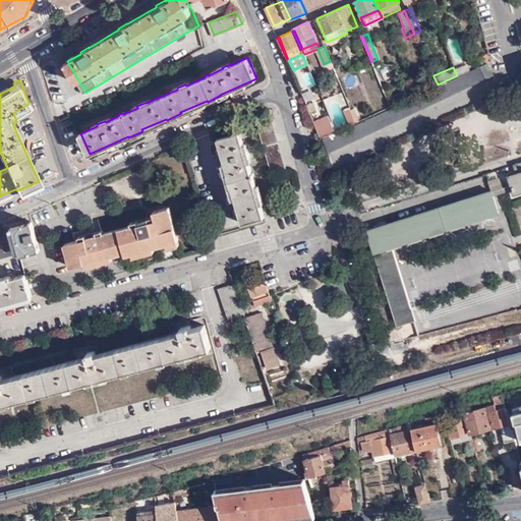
[(411,88),(388,98),(391,106),(414,95),(411,88)]
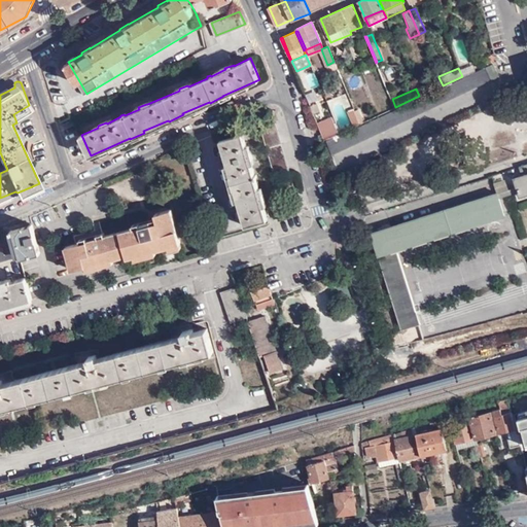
[(310,105),(314,113),(319,111),(316,102),(310,105)]
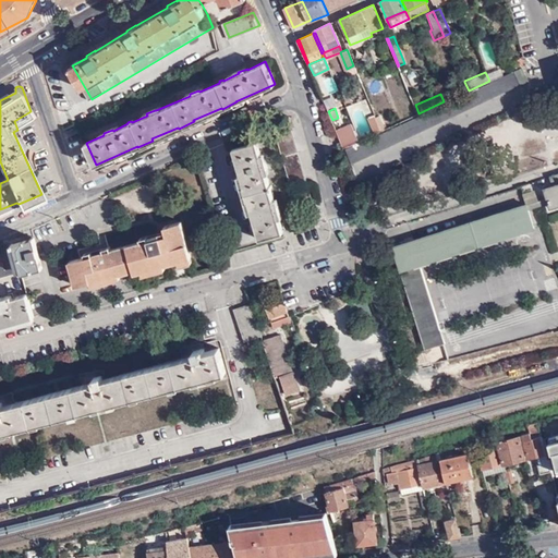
[(366,118),(373,134),(380,131),(374,118),(373,114),(366,118)]
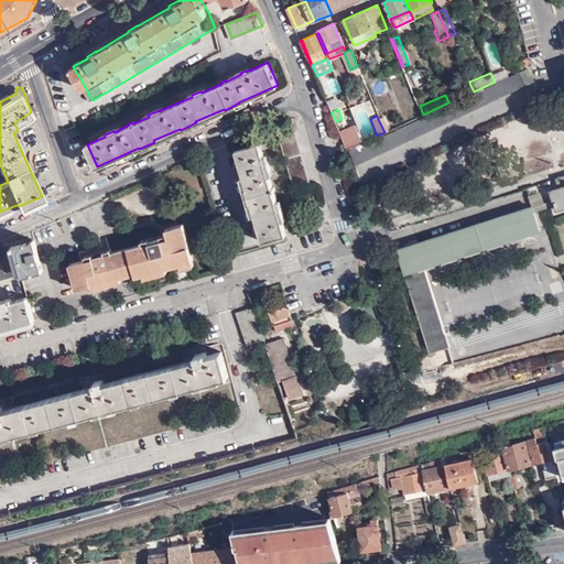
[(380,119),(387,132),(390,130),(384,116),(380,118),(380,119)]
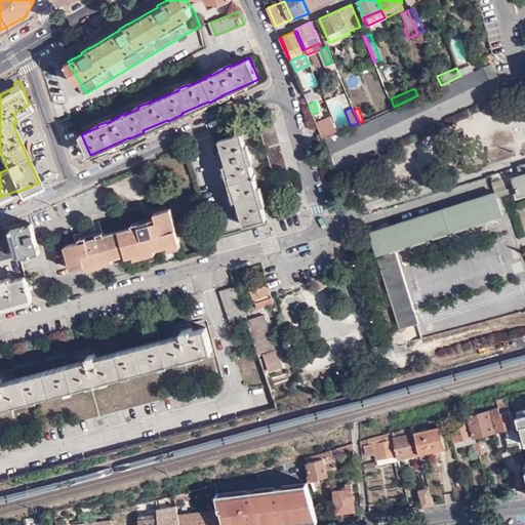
[(273,113),(258,118),(275,175),(289,171),(273,113)]
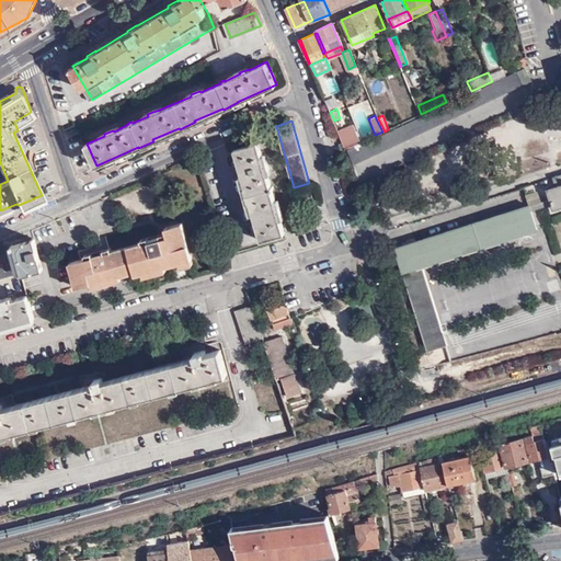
[(340,136),(342,142),(345,149),(346,148),(361,142),(353,124),(338,129),(340,136)]
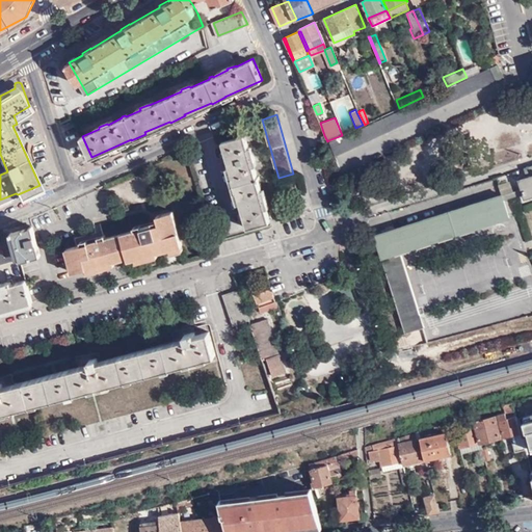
[(250,152),(245,134),(223,140),(234,176),(233,177),(238,191),(248,227),(270,220),(266,207),(269,206),(266,193),(263,194),(258,177),(259,177),(258,174),(257,174),(253,159),(256,158),(254,152),(250,152)]
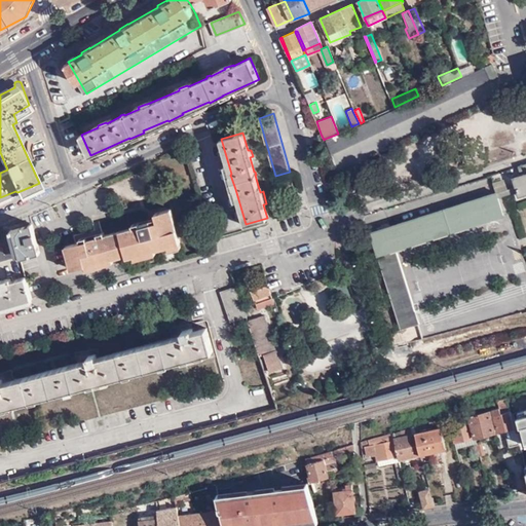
[(525,171),(521,174),(523,180),(514,182),(520,200),(525,197),(525,171)]
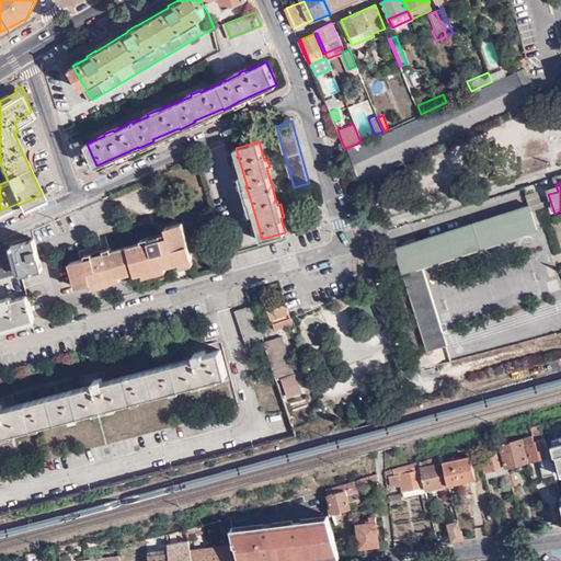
[(423,265),(539,229),(531,204),(396,247),(403,271),(423,265)]
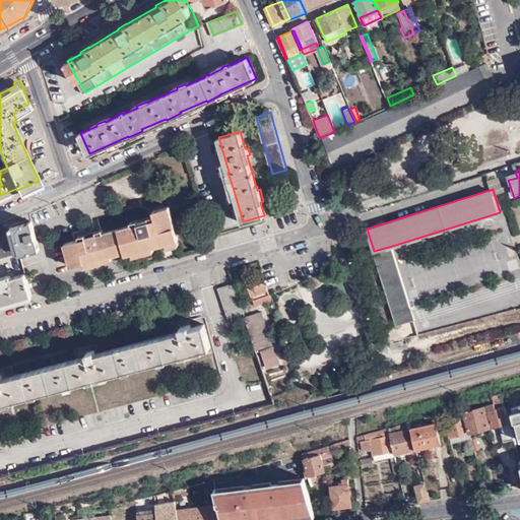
[(87,236),(87,233),(78,235),(79,238),(64,242),(71,267),(178,238),(169,204),(152,209),(153,213),(155,220),(150,221),(149,218),(137,221),(137,218),(131,220),(131,222),(104,231),(104,234),(98,235),(98,234),(87,236)]
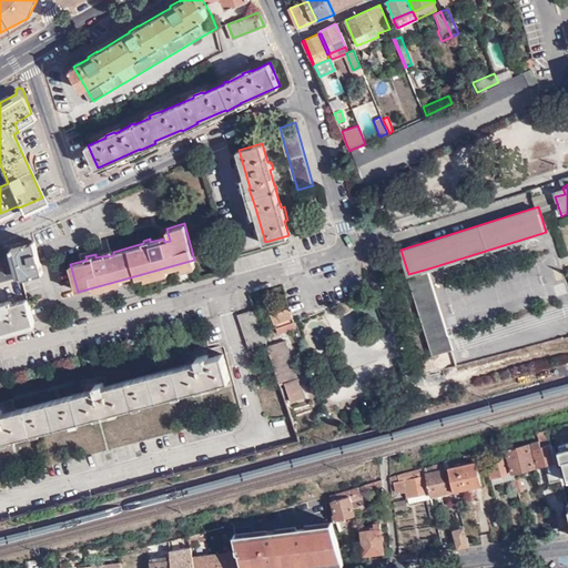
[(44,272),(36,242),(14,247),(16,250),(3,253),(10,273),(21,270),(23,276),(23,277),(44,272)]
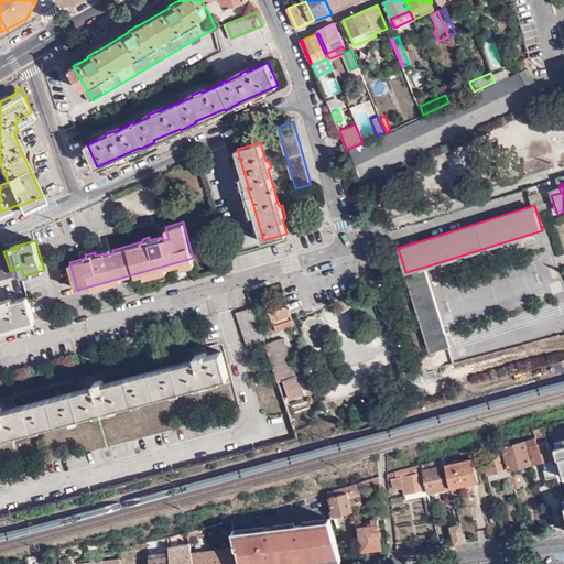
[(425,336),(445,331),(425,267),(405,272),(425,336)]
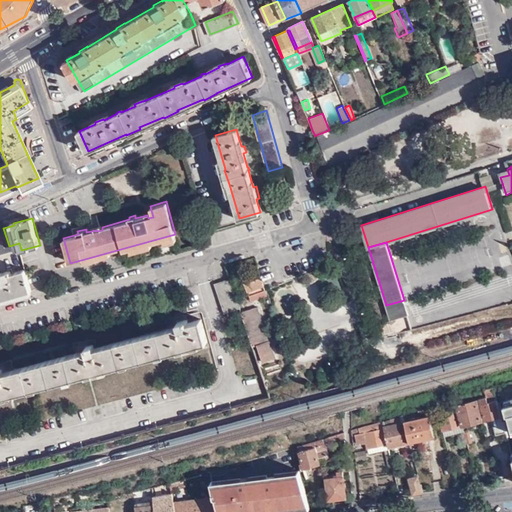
[(21,250),(21,249),(0,256),(0,278),(3,278),(3,276),(10,274),(9,270),(13,269),(14,273),(26,269),(21,250)]
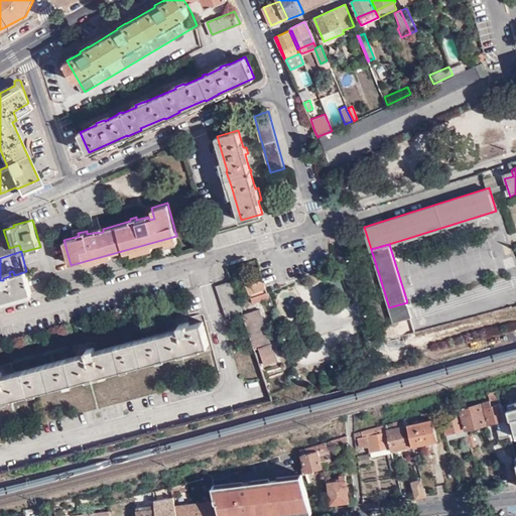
[(253,296),(268,291),(267,287),(261,267),(255,268),(245,291),(248,296),(252,294),(253,296)]
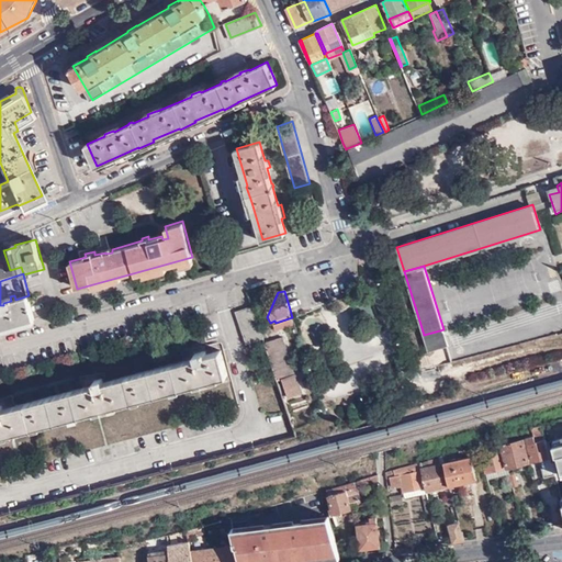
[(0,328),(36,319),(29,295),(15,300),(14,295),(10,296),(11,301),(3,303),(3,305),(0,305),(0,328)]
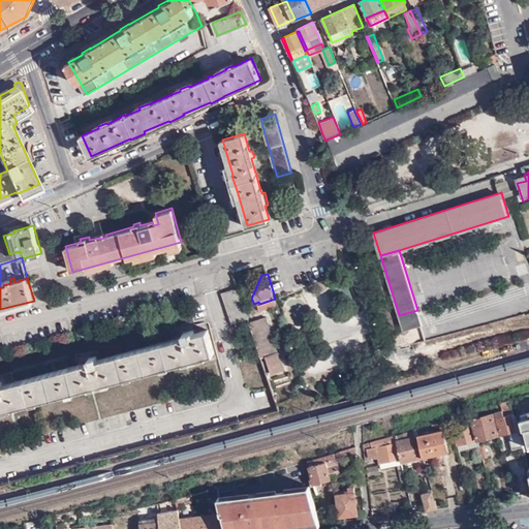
[(223,293),(226,303),(241,298),(238,288),(223,293)]
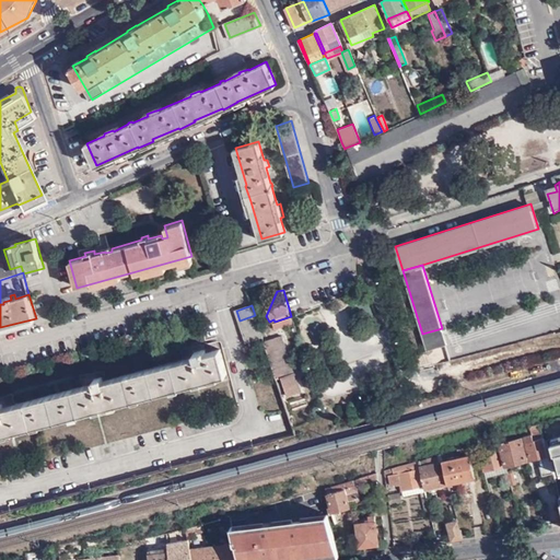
[(255,315),(240,321),(247,342),(263,337),(255,315)]
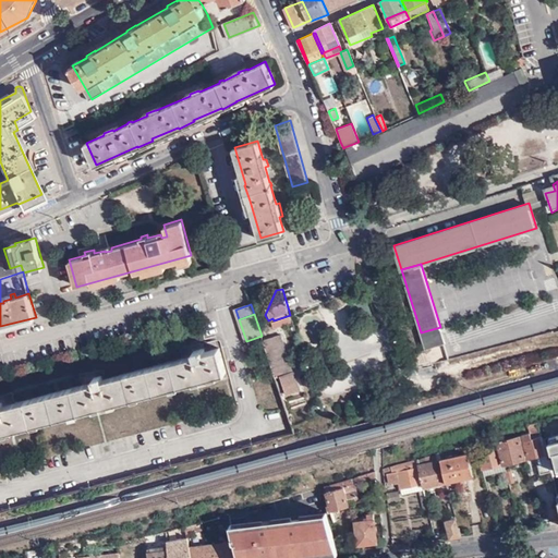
[(420,365),(449,358),(440,327),(421,332),(426,349),(415,352),(420,365)]
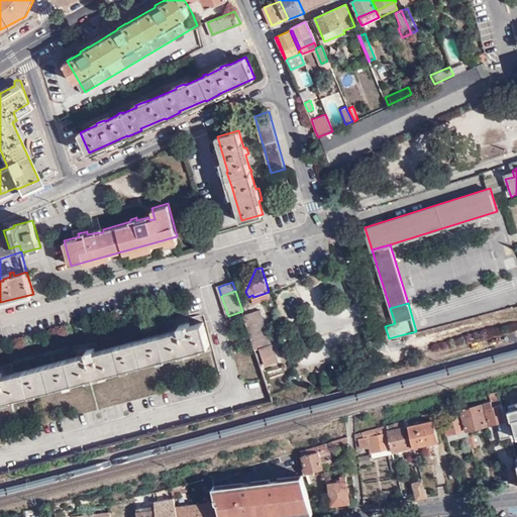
[(247,313),(260,347),(261,346),(267,364),(279,360),(262,308),(247,313)]
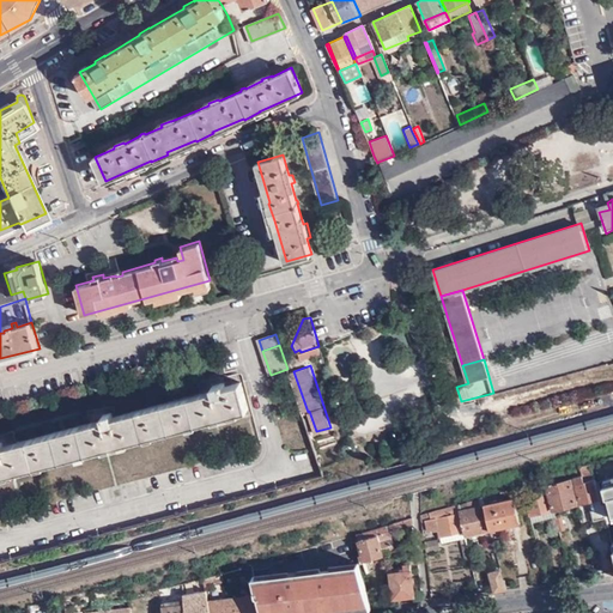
[(304,413),(308,412),(293,371),(290,372),(304,413)]
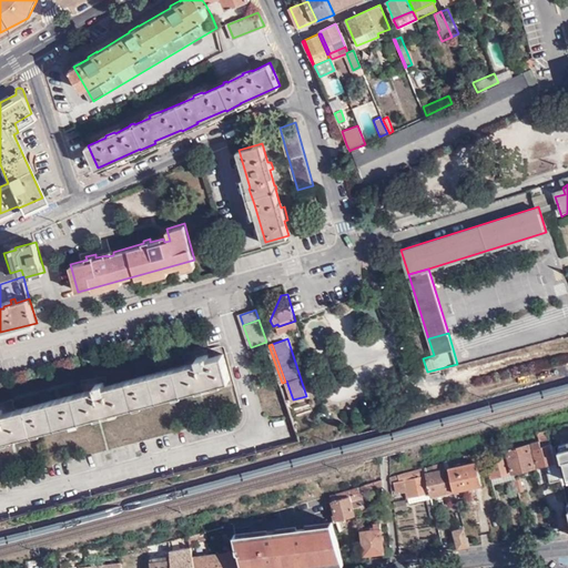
[(209,346),(184,351),(186,362),(110,382),(108,373),(83,378),(85,388),(18,406),(14,395),(0,401),(0,437),(232,376),(225,351),(211,355),(209,346)]
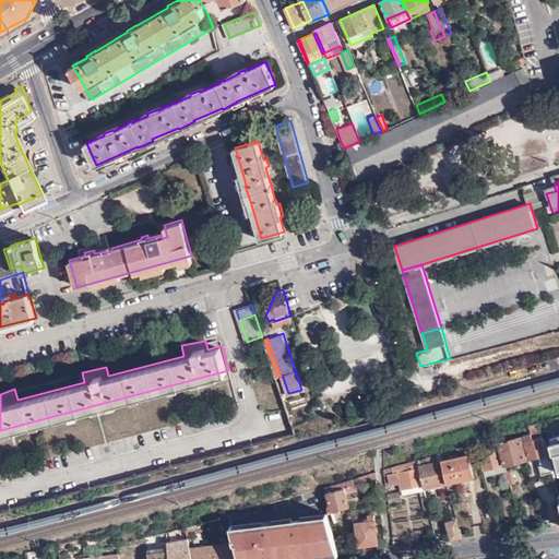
[(558,415),(538,423),(543,436),(551,471),(558,496),(558,498),(558,415)]
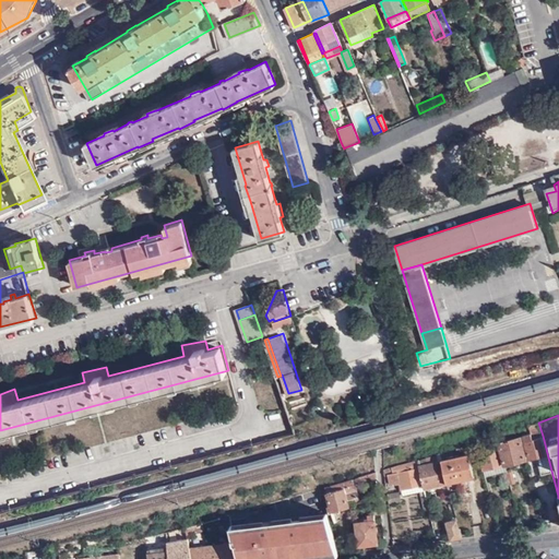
[(507,465),(527,460),(520,428),(516,429),(519,439),(503,443),(501,435),(499,436),(501,443),(507,465)]
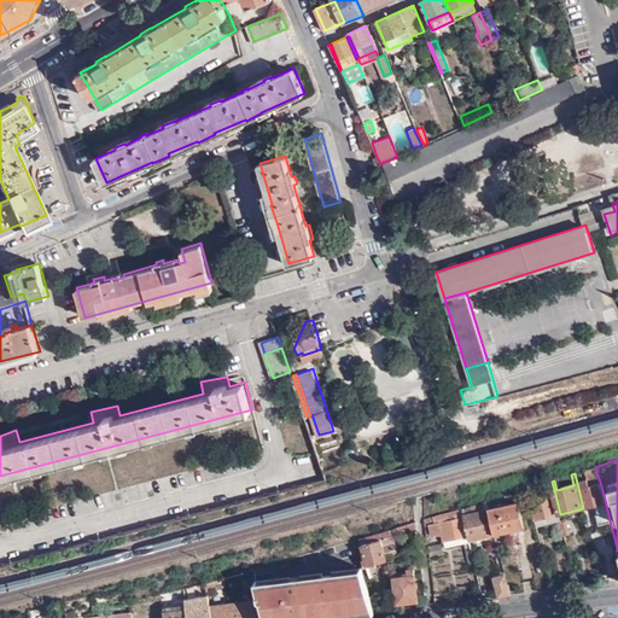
[(599,524),(610,520),(601,487),(600,482),(590,484),(589,478),(579,481),(587,507),(594,506),(599,524)]
